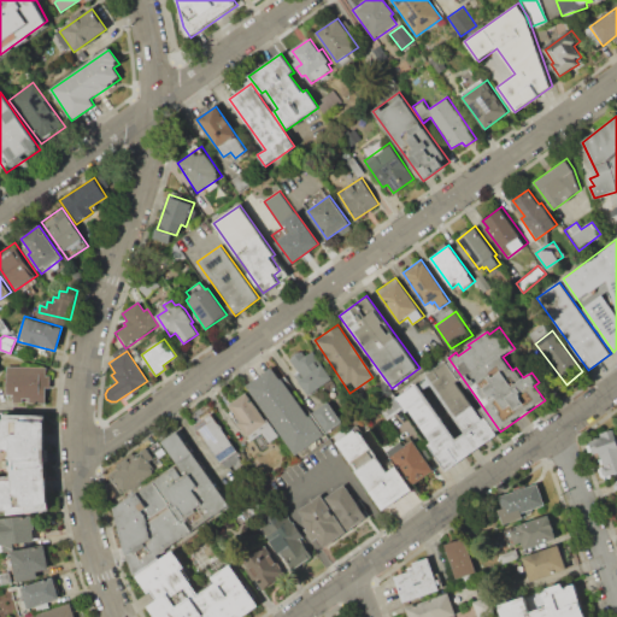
[(309,397),(334,380),(313,351),(306,356),(303,351),(289,359),(299,372),(294,375),(309,397)]
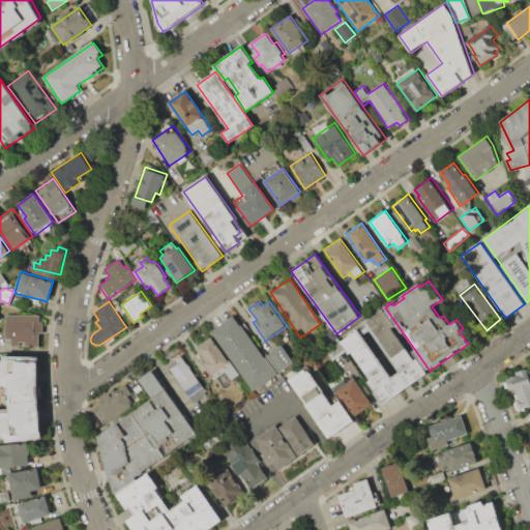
[(341,342),(384,404),(429,373),(385,311),(366,323),(401,371),(392,377),(358,329),(341,342)]
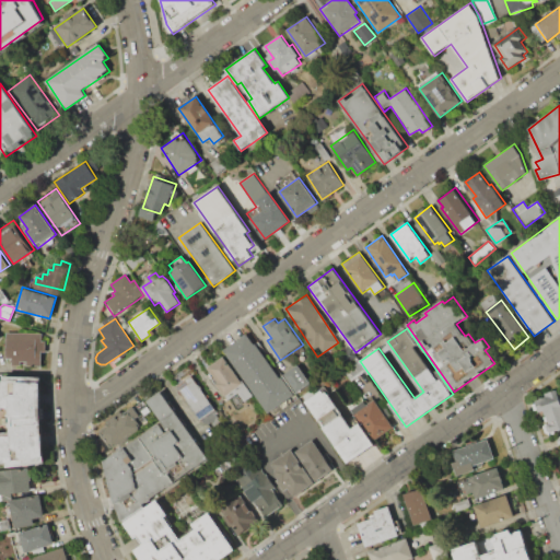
[(6,333),(41,334),(41,341),(46,341),(46,351),(42,351),(42,365),(25,365),(26,361),(22,361),(22,366),(11,365),(11,358),(6,358),(6,333)]
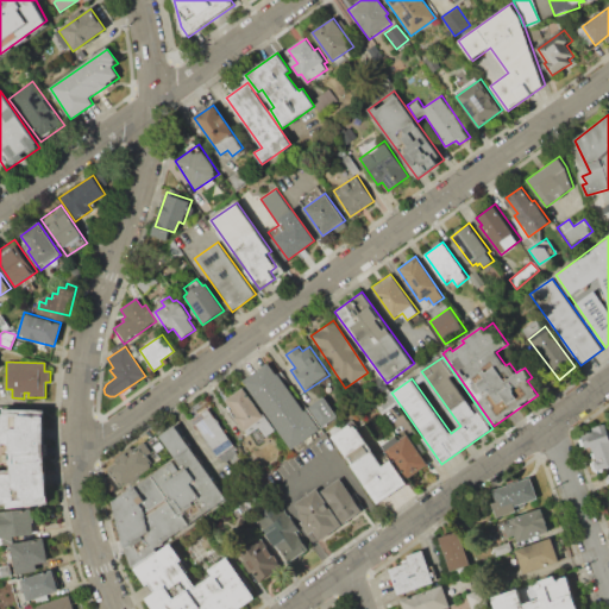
[(244,381),(292,450),(321,429),(307,408),(303,412),(270,363),(244,381)]
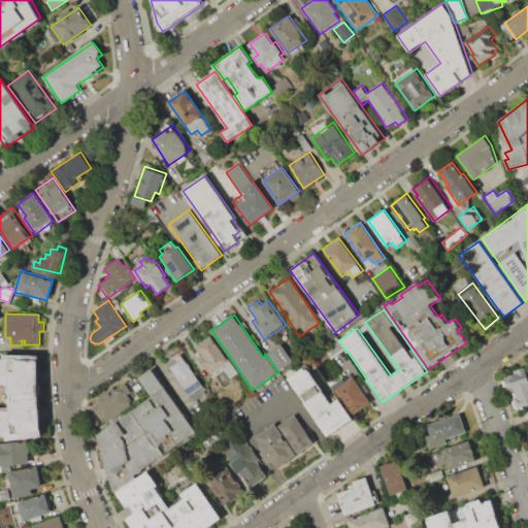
[(210,335),(237,373),(219,387),(192,349),(210,335)]
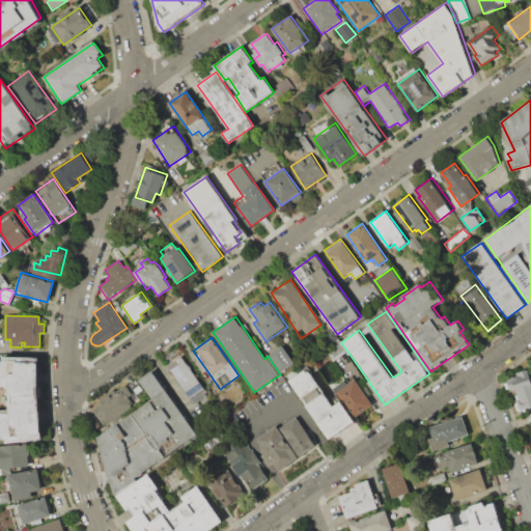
[(282,344),(295,363),(281,372),(268,355),(282,344)]
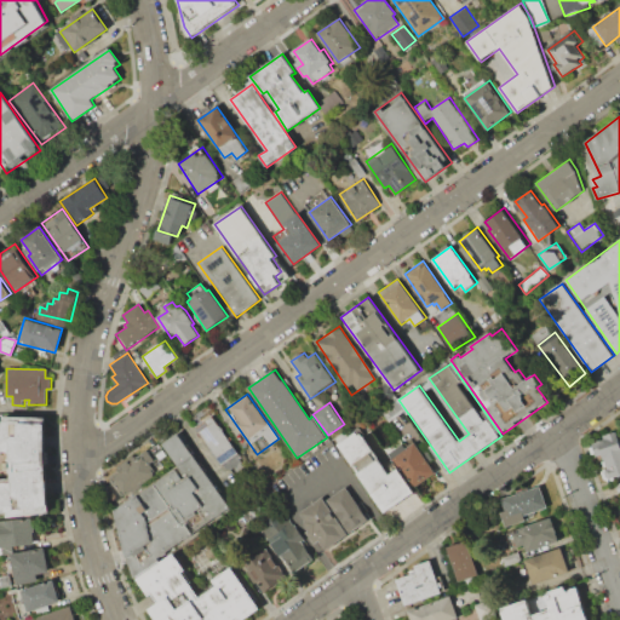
[(51,512),(0,517),(0,420),(4,422),(4,415),(26,417),(26,424),(45,424),(51,512)]
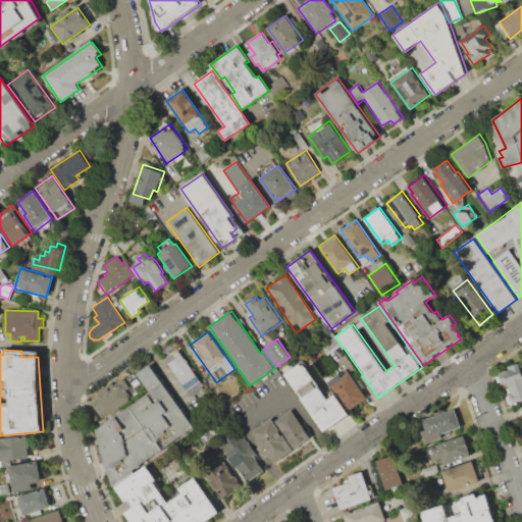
[(187,392),(201,381),(179,350),(164,360),(187,392)]
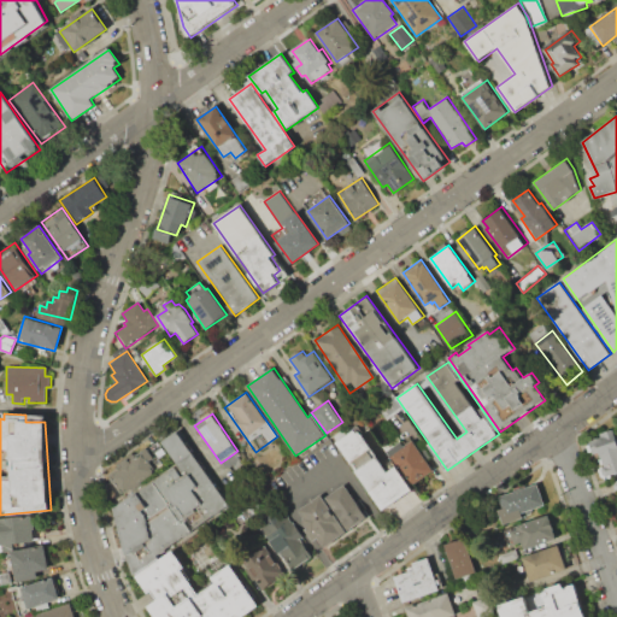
[(115,507),(134,573),(233,506),(180,428),(162,440),(178,464),(115,507)]
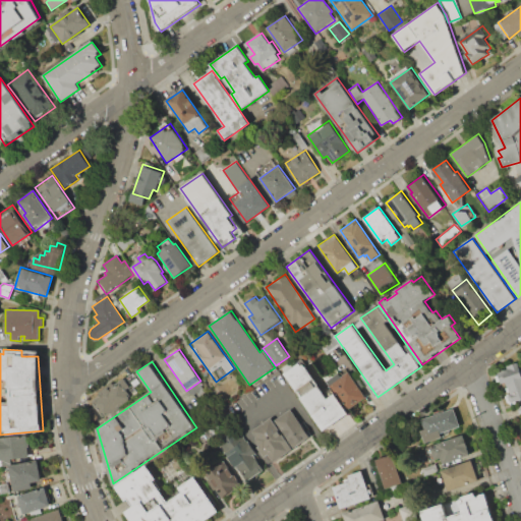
[(285,373),(326,430),(349,413),(334,392),(328,397),(301,361),(285,373)]
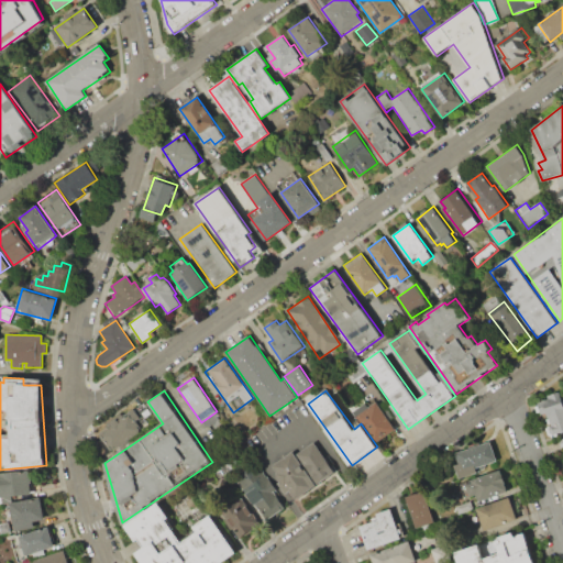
[(561,392),(562,398),(562,433),(552,438),(552,435),(549,434),(547,429),(549,424),(547,419),(549,418),(547,411),(542,414),(541,410),(538,412),(536,406),(553,400),(551,395),(561,392)]
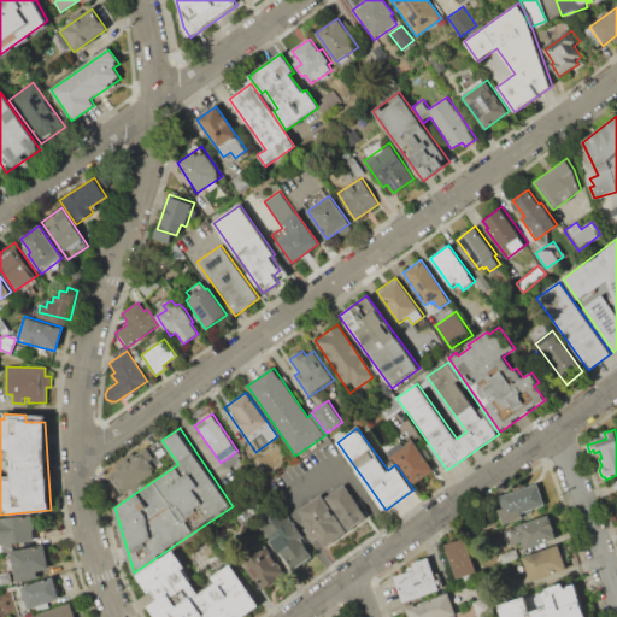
[(125,493),(112,474),(139,457),(136,454),(158,439),(168,453),(162,458),(166,465),(125,493)]
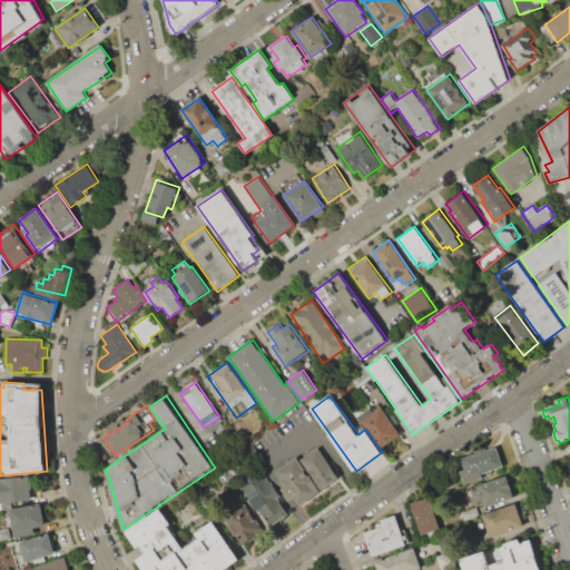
[(380,405),(401,434),(382,448),(361,420),(380,405)]
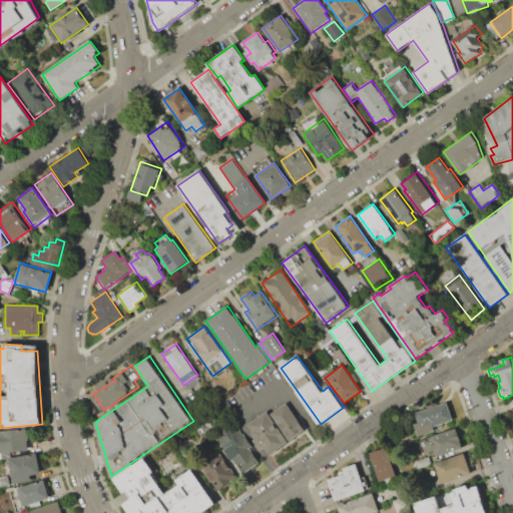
[(286,402),(306,430),(291,441),(271,414),(286,402)]
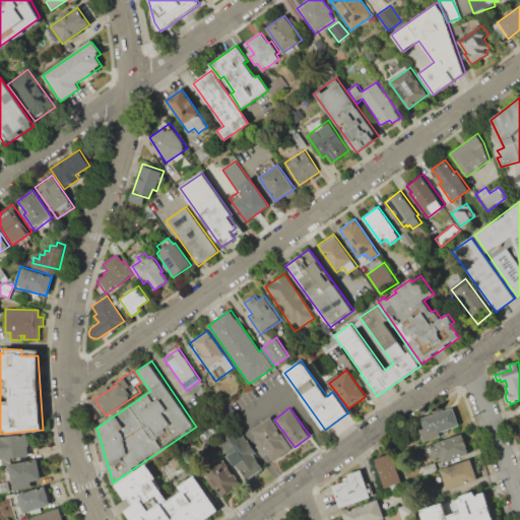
[(421,443),(441,437),(439,431),(457,425),(452,408),(420,418),(423,427),(417,429),(421,443)]
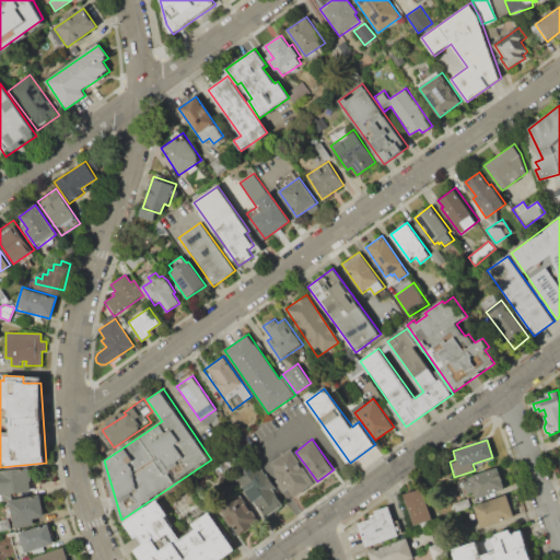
[(290,448),(315,482),(294,497),(289,490),(284,493),(277,481),(279,480),(277,477),(276,469),(270,463),(290,448)]
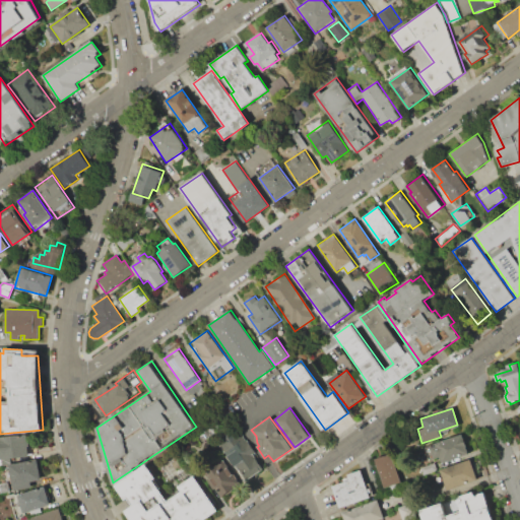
[(247,480),(263,468),(253,454),(256,452),(240,430),(219,444),(247,480)]
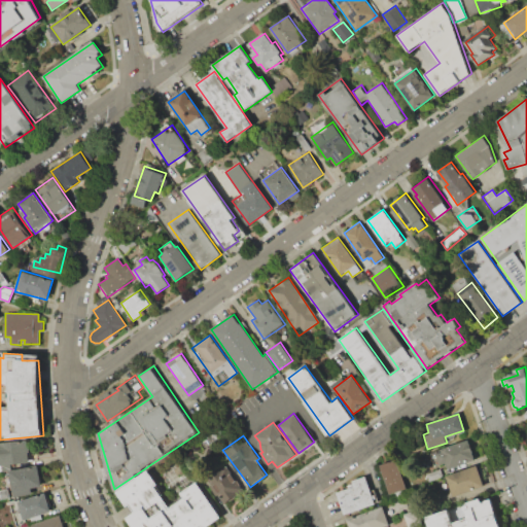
[(442,449),(468,440),(476,459),(448,469),(446,463),(441,465),(436,454),(443,452),(442,449)]
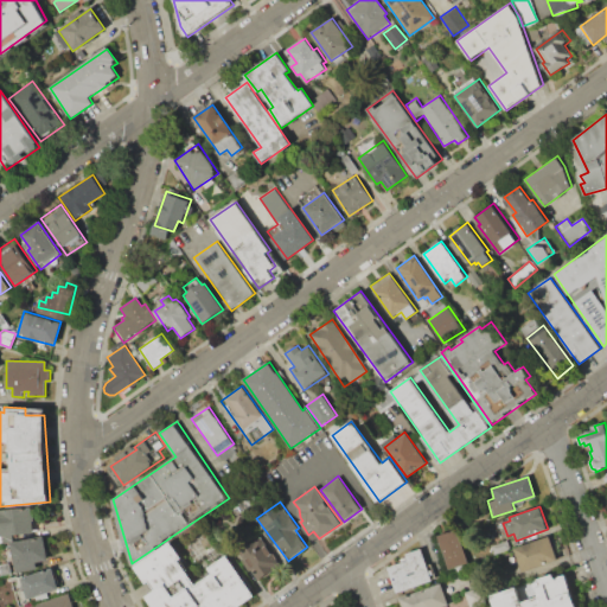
[(0,510),(31,508),(33,534),(0,536),(0,510)]
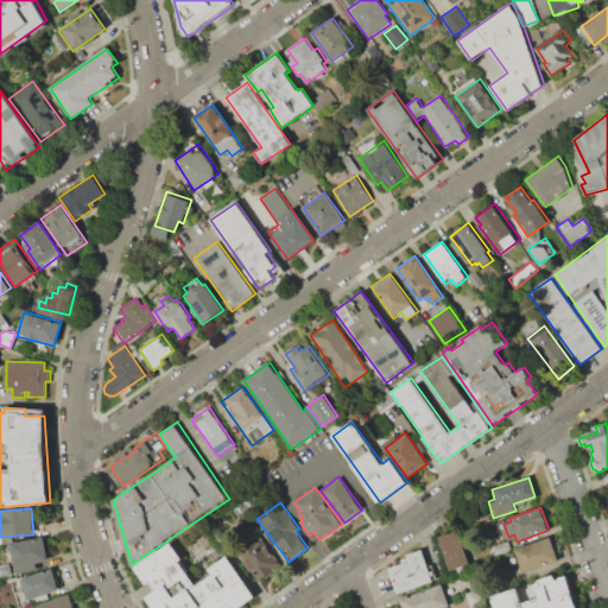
[(438,537),(449,570),(469,564),(458,530),(438,537)]
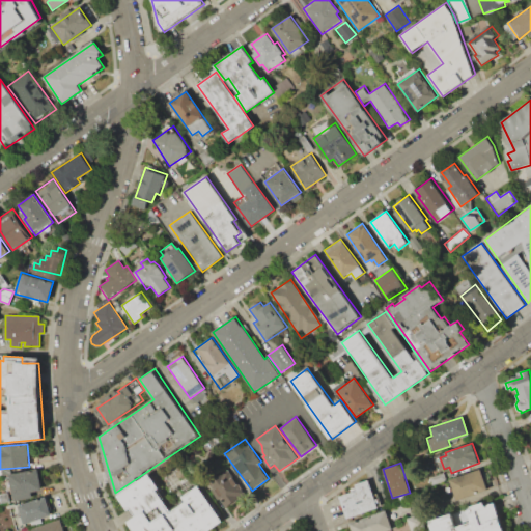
[(227,467),(248,494),(227,509),(207,482),(227,467)]
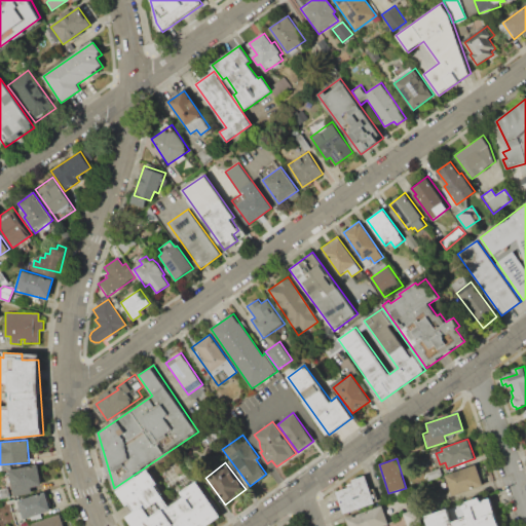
[(8,468),(39,463),(43,485),(31,487),(32,492),(12,495),(8,468)]
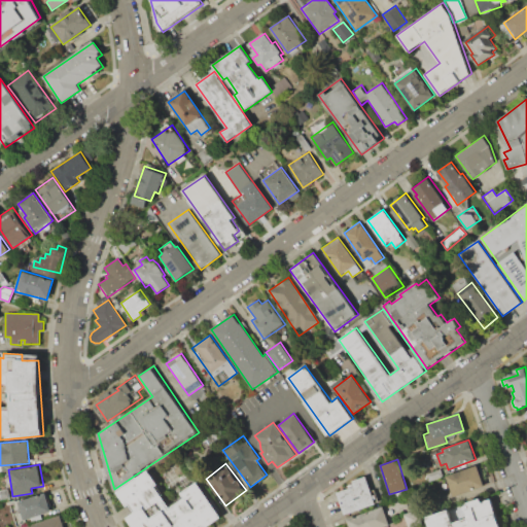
[(446,476),(453,497),(484,487),(477,465),(446,476)]
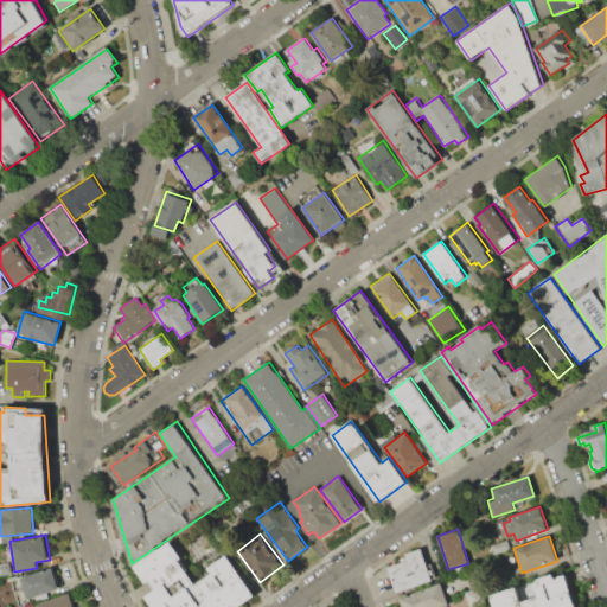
[(136,566),(171,542),(181,557),(178,560),(196,586),(212,574),(208,567),(227,554),(255,595),(237,606),(154,606),(147,596),(154,592),(136,566)]
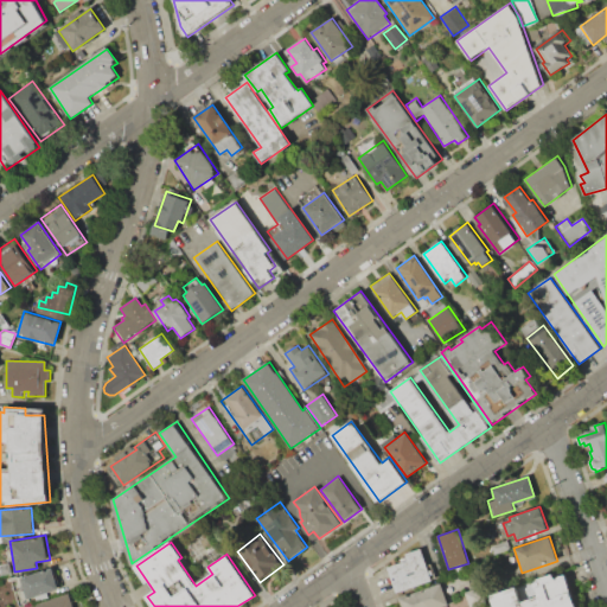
[(388,567),(397,593),(433,580),(422,549),(406,554),(408,561),(388,567)]
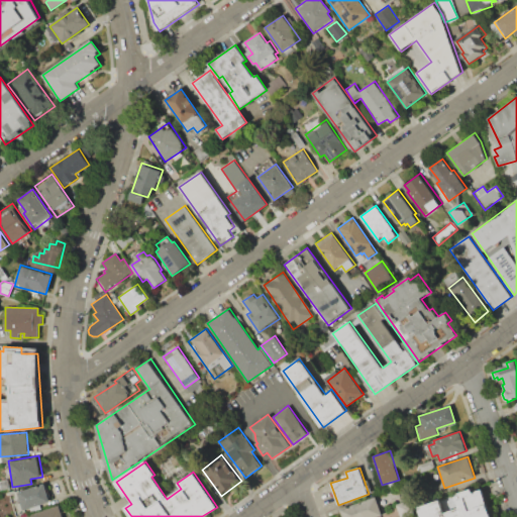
[(44,483),(52,503),(22,512),(15,492),(44,483)]
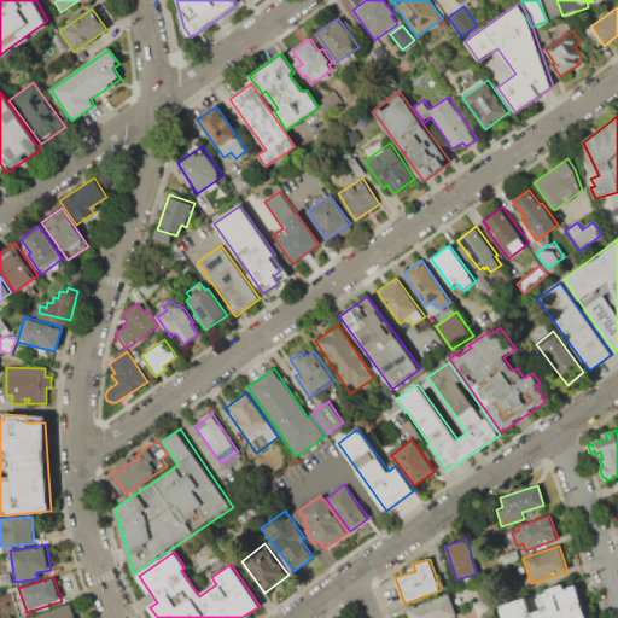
[(587,617),(576,584),(567,588),(565,582),(500,606),(503,617),(587,617)]
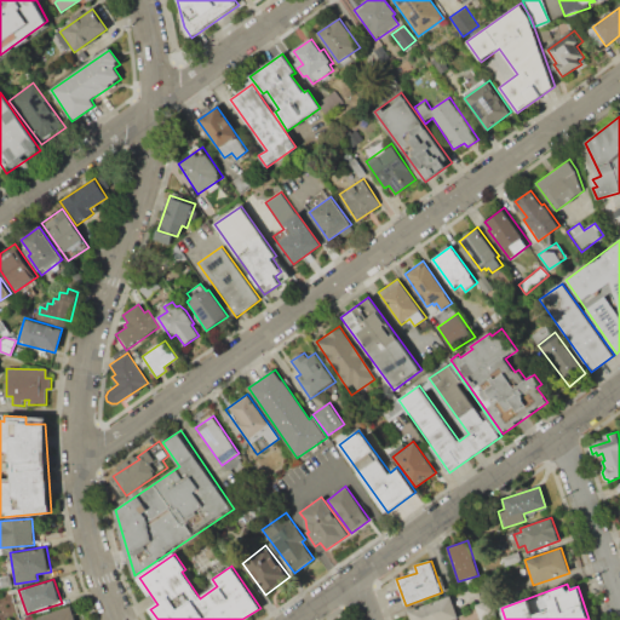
[(408,610),(411,619),(451,619),(458,618),(449,596),(408,610)]
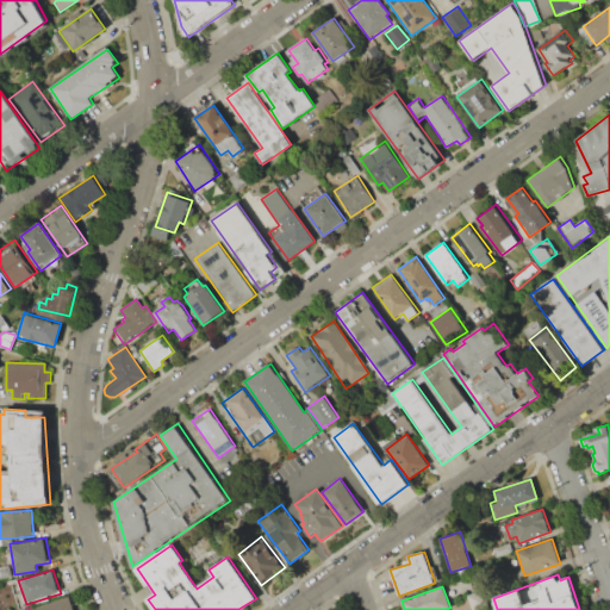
[(69,595),(74,609),(30,609),(69,595)]
